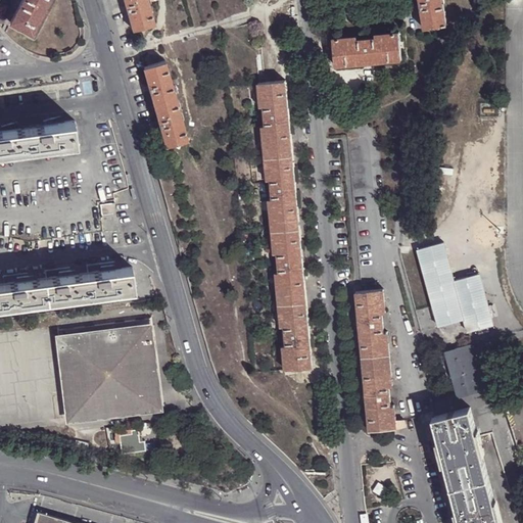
[(22,0),(11,21),(34,34),(38,25),(40,26),(44,17),(42,16),(47,7),(49,8),(53,1),(51,0),(22,0)]
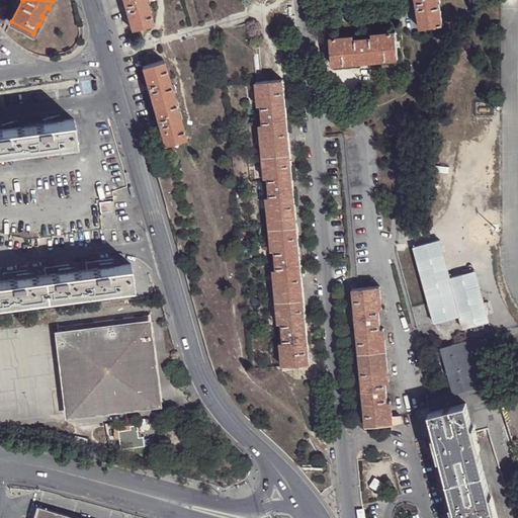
[(123,0),(133,29),(154,22),(147,0),(123,0)]
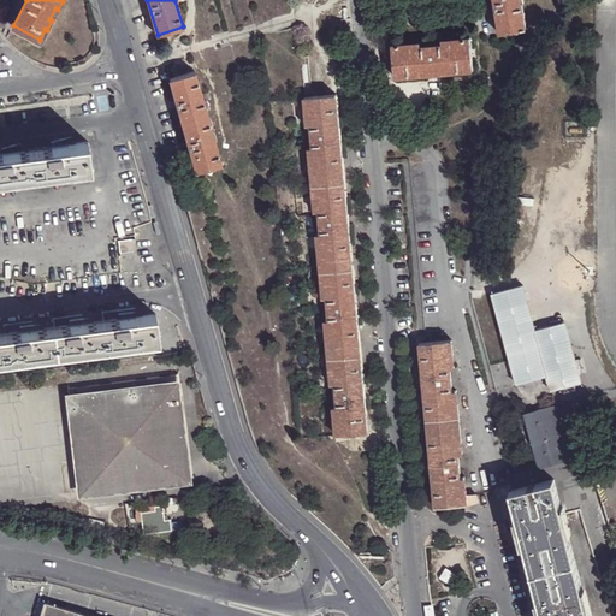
[(527,29),(522,0),(495,0),(502,34),(527,29)]
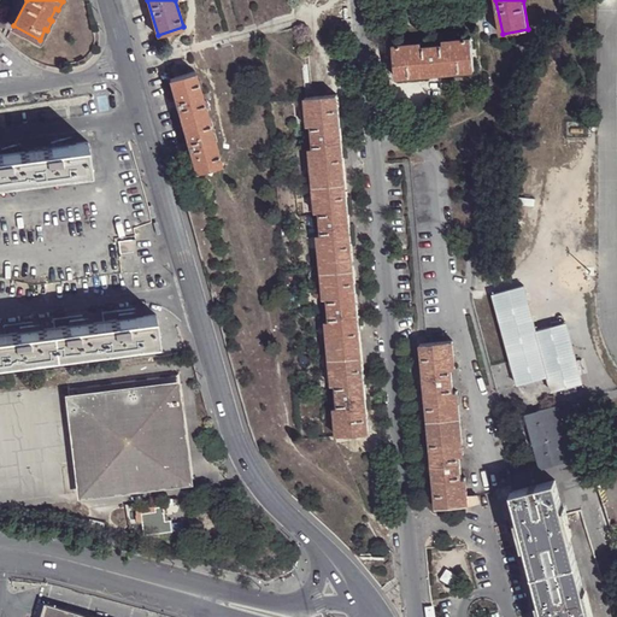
[(409,48),(409,43),(393,45),(397,77),(476,70),(472,39),(457,40),(457,43),(444,45),(423,47),(409,48)]
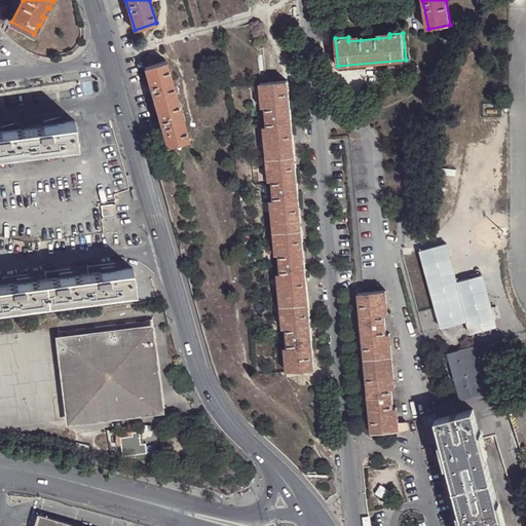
[(159,117),(181,111),(166,61),(145,67),(159,117)]
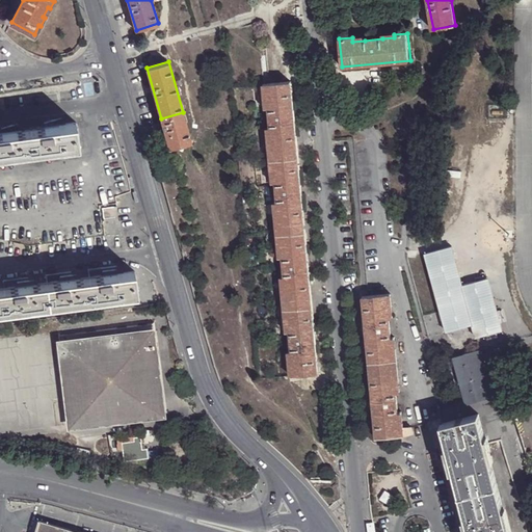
[(291,361),(288,361),(289,374),(317,372),(291,81),(263,84),(265,96),(267,96),(269,108),(270,128),(271,138),(268,139),(271,171),(274,171),(275,183),(277,203),(277,213),(274,214),(277,246),(282,246),(282,257),(284,276),(285,288),(281,288),(285,320),(288,320),(288,330),(290,350),(291,361)]
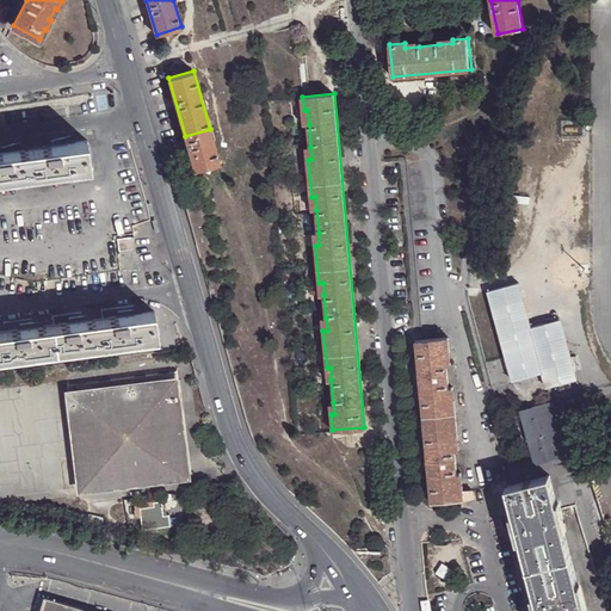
[(220,161),(210,129),(185,136),(195,168),(220,161)]
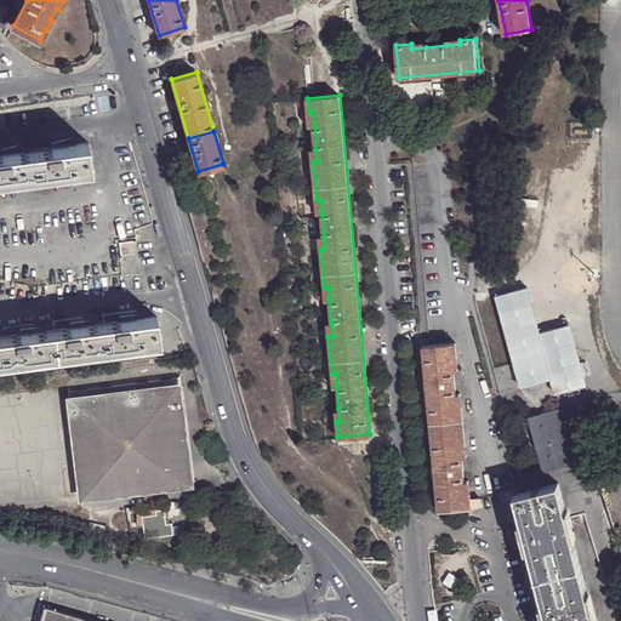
[(52,148),(74,146),(73,138),(51,143),(52,148)]
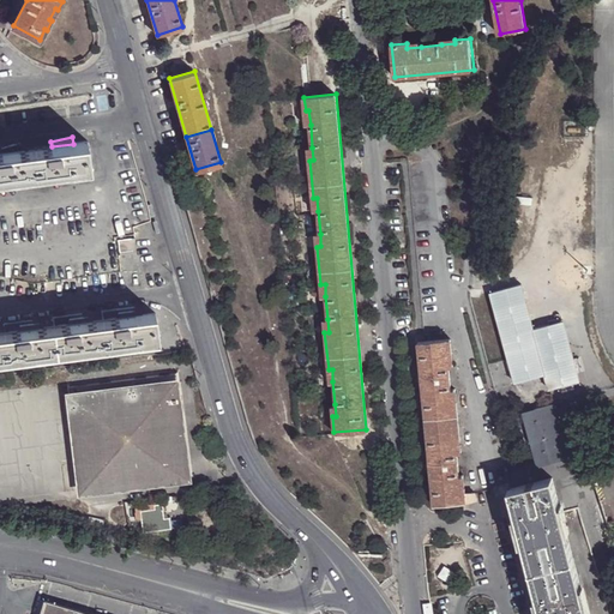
[(73,144),(52,146),(26,150),(22,150),(4,152),(0,152),(0,179),(56,173),(90,168),(85,143),(73,144)]
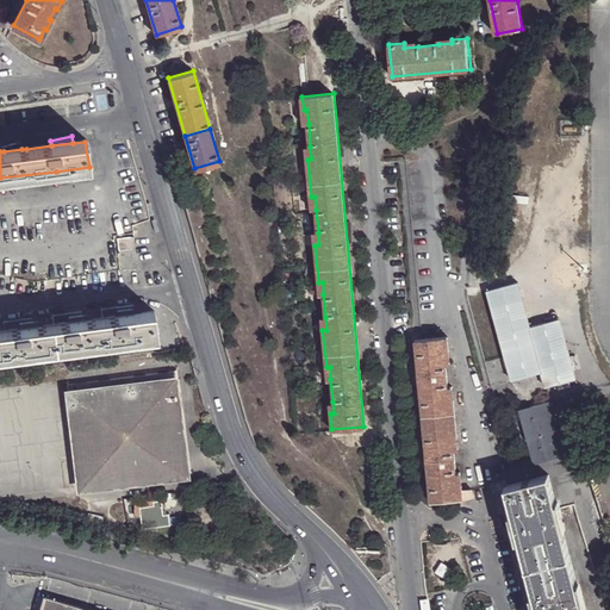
[(22,149),(26,149),(25,142),(2,147),(4,151),(22,149)]
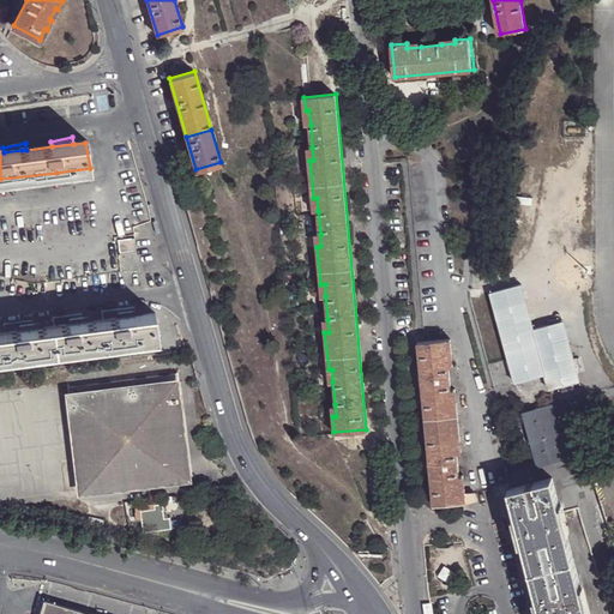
[(119,240),(121,252),(134,251),(133,239),(119,240)]
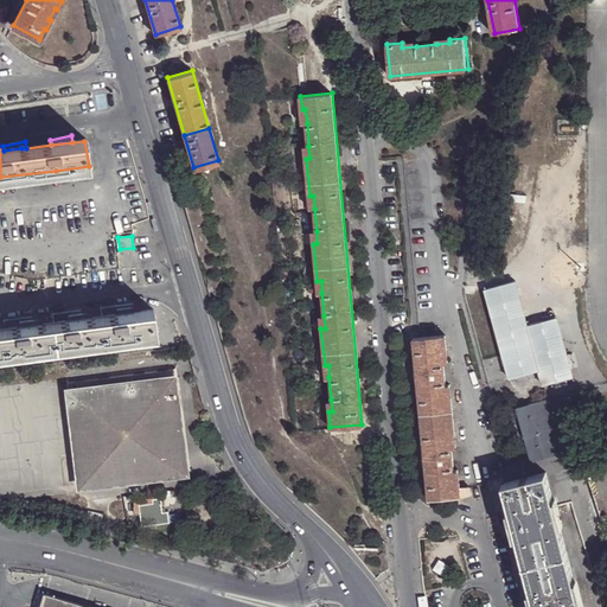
[(575,379),(573,369),(568,355),(557,318),(528,325),(516,281),(485,289),(509,378),(541,369),(545,388),(575,379)]
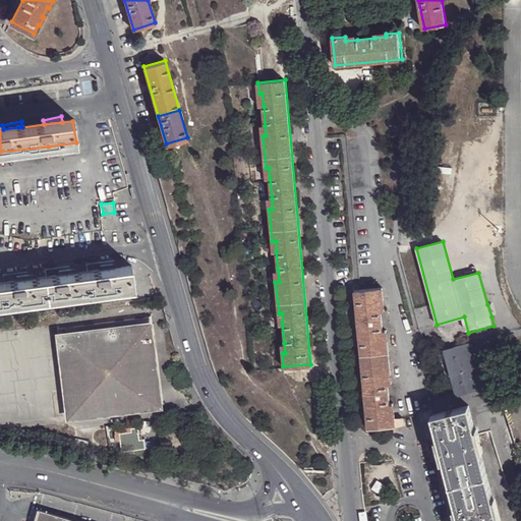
[(0,304),(132,288),(131,266),(115,268),(102,270),(89,271),(76,273),(60,275),(35,278),(17,280),(4,282),(0,282),(0,304)]
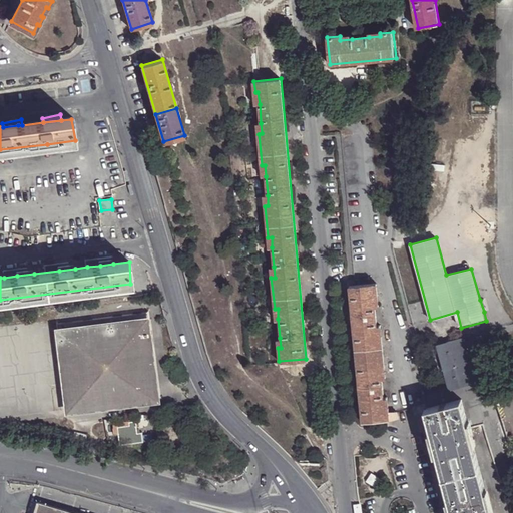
[(389,419),(390,418),(389,412),(388,408),(385,408),(384,398),(382,380),(381,368),(384,368),(382,336),(378,337),(377,325),(376,307),(375,296),(378,296),(377,284),(350,286),(356,352),(363,421),(389,419)]
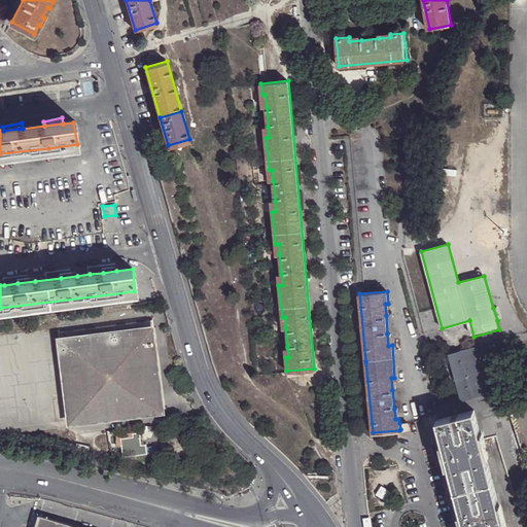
[(63,364),(68,364),(66,344),(149,334),(153,353),(157,352),(153,319),(152,319),(152,320),(61,332),(61,331),(59,331),(63,364)]
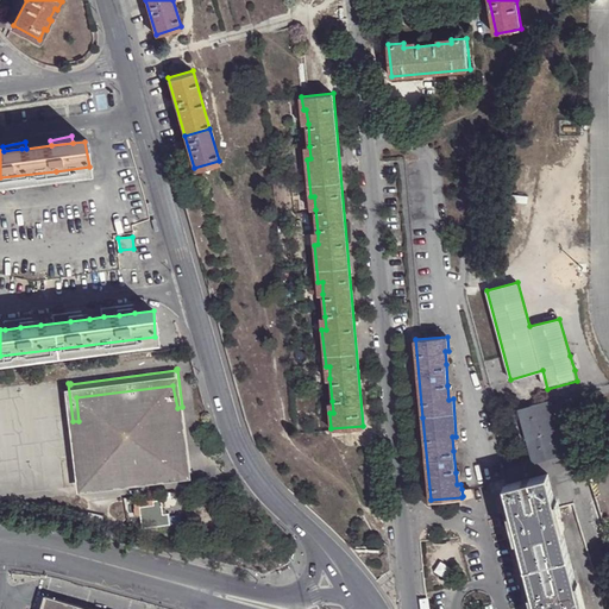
[(76,397),(79,421),(80,438),(86,485),(88,485),(88,482),(181,471),(181,473),(184,473),(179,421),(177,408),(173,385),(76,397)]
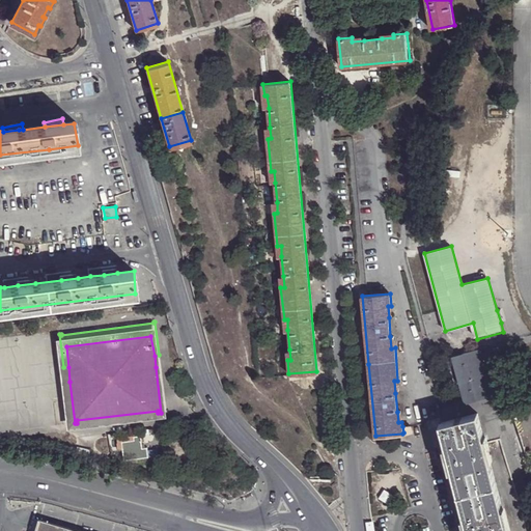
[(465,400),(465,402),(493,395),(479,348),(452,356),(465,400)]
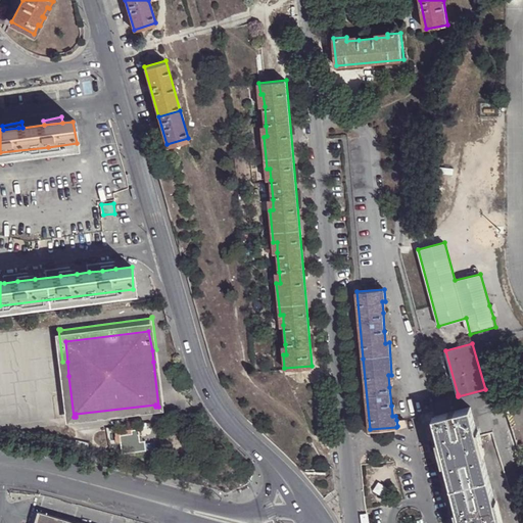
[(501,522),(471,407),(434,416),(461,522),(501,522)]
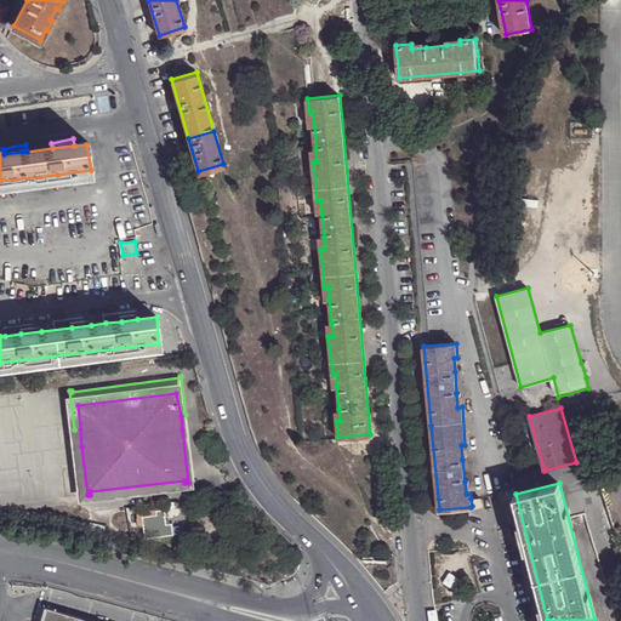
[(143,517),(146,539),(175,535),(174,524),(169,524),(166,510),(155,511),(155,516),(143,517)]
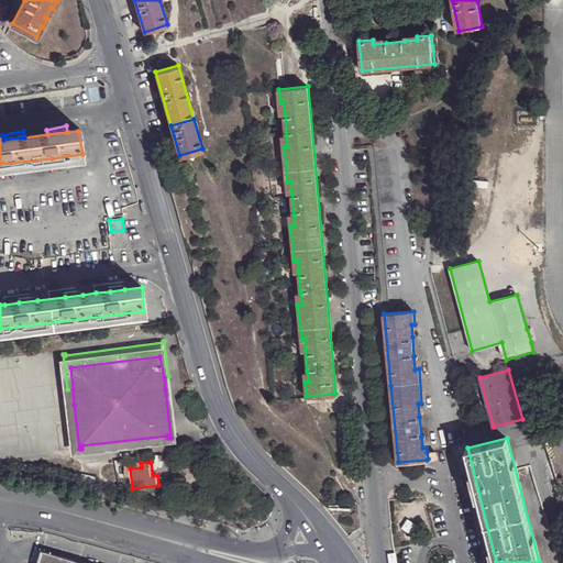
[(403,529),(408,532),(414,531),(417,526),(408,520),(403,529)]
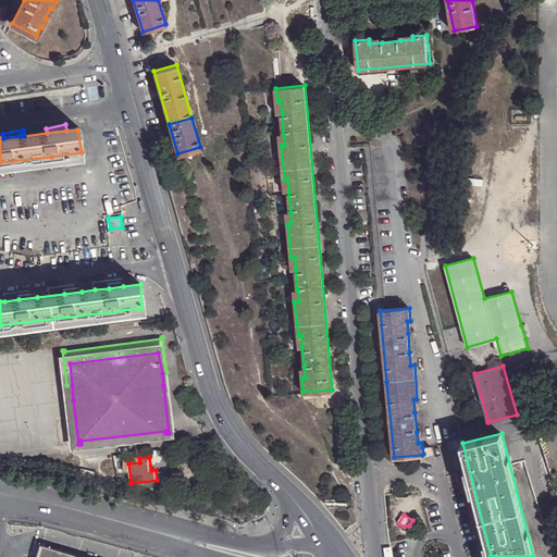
[(85,556),(40,544),(36,556),(85,556)]
